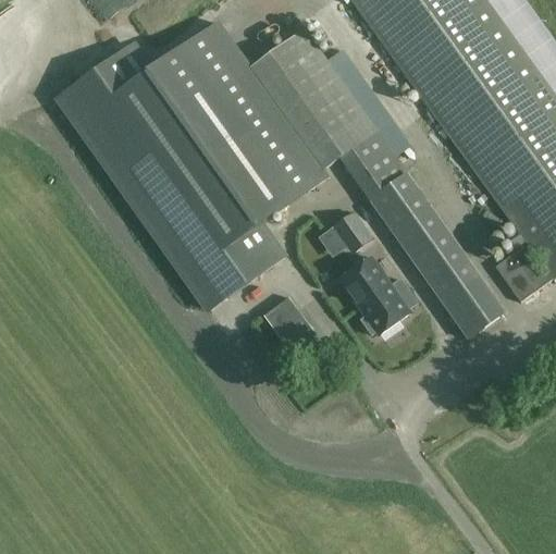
[(555,277),(555,94),(487,0),(349,0),(547,272),(544,275),(522,246),(495,266),(520,302),(552,279),(553,280),(555,277)]
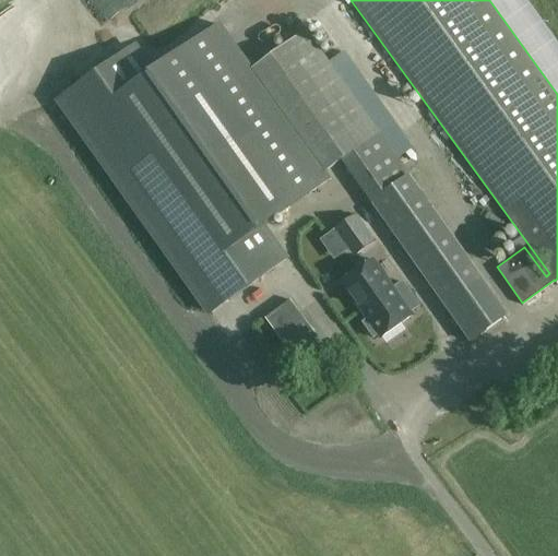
[(153,70),(134,44),(61,94),(58,97),(55,98),(204,314),(208,311),(210,309),(284,258),(261,224),(329,176),(323,168),(252,66),(222,22),(153,70)]
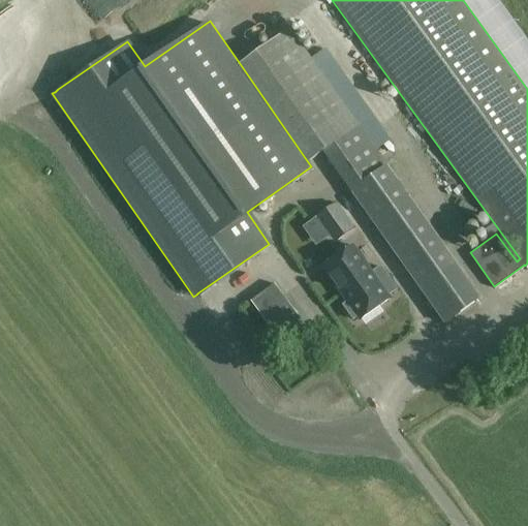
[(286,27),(239,62),(306,159),(320,149),(445,327),(480,304),(420,218),(423,216),(356,124),(286,27)]
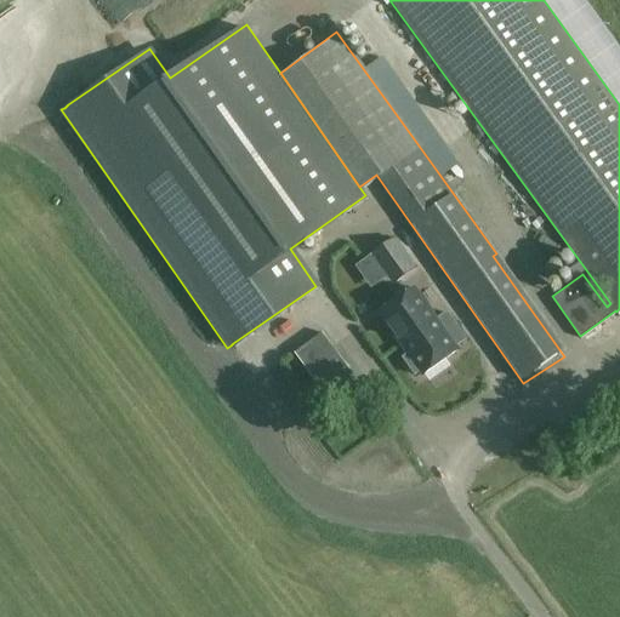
[(414,266),(407,255),(394,236),(371,252),(392,281),(414,266)]
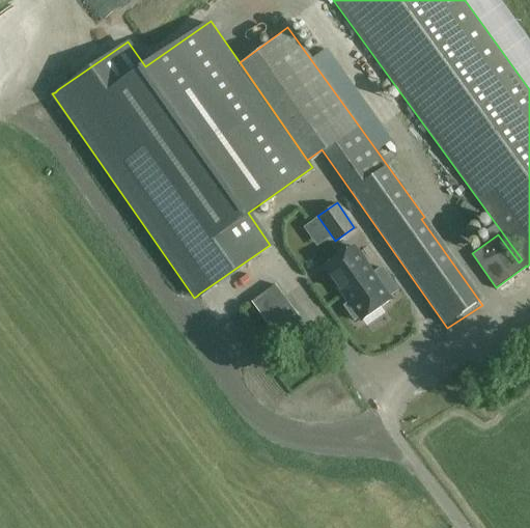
[(358,316),(360,320),(390,298),(388,295),(396,288),(381,267),(372,272),(353,245),(323,267),(341,294),(347,302),(342,305),(353,320),(358,316)]
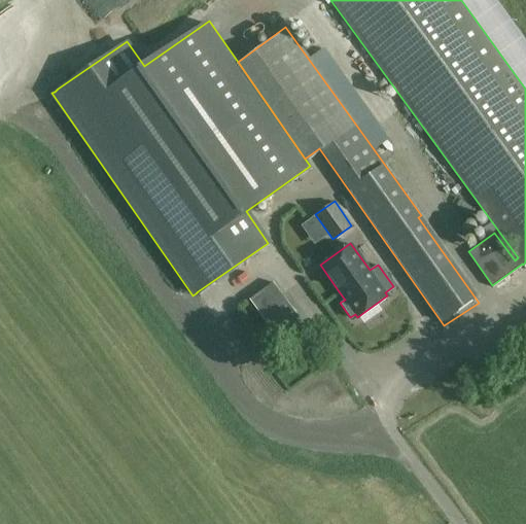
[(289,304),(273,281),(248,298),(275,333),(284,325),(303,350),(314,342),(295,316),(297,314),(289,303),(289,304)]
